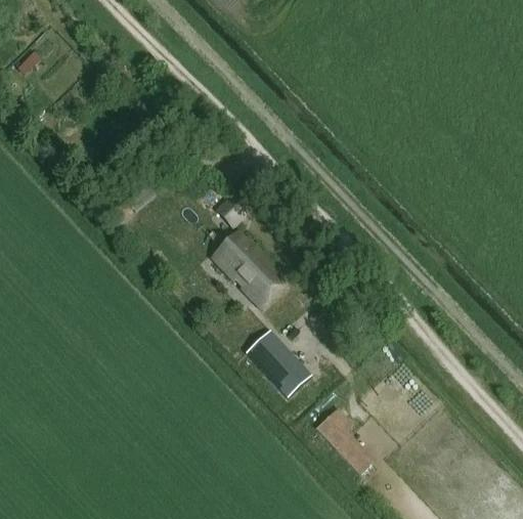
[(23,75),(40,58),(33,51),(16,69),(23,75)]
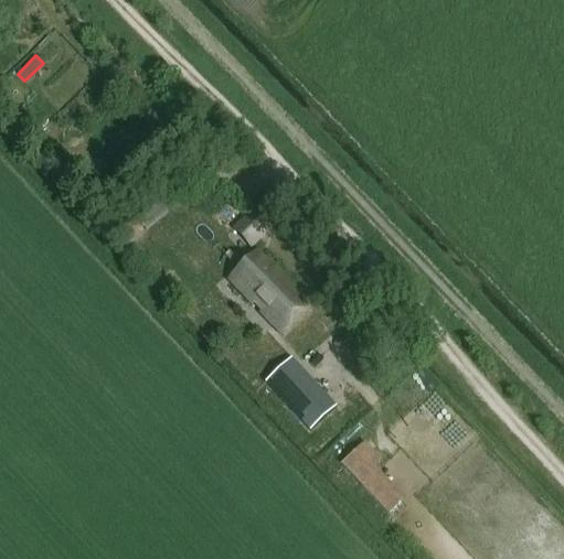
[(248,243),(266,226),(251,210),(234,226),(248,243)]
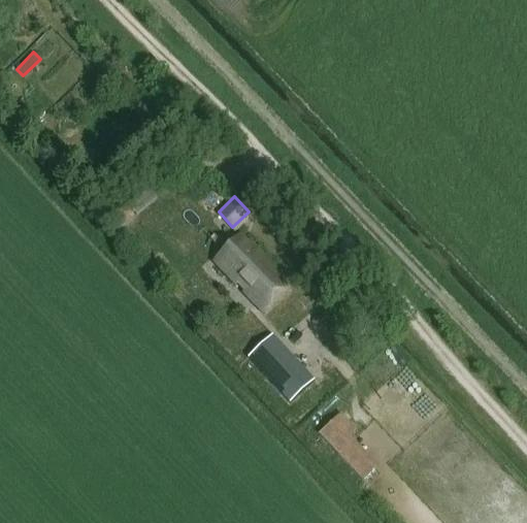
[(259,303),(283,281),(240,236),(235,241),(231,236),(212,254),(259,303)]
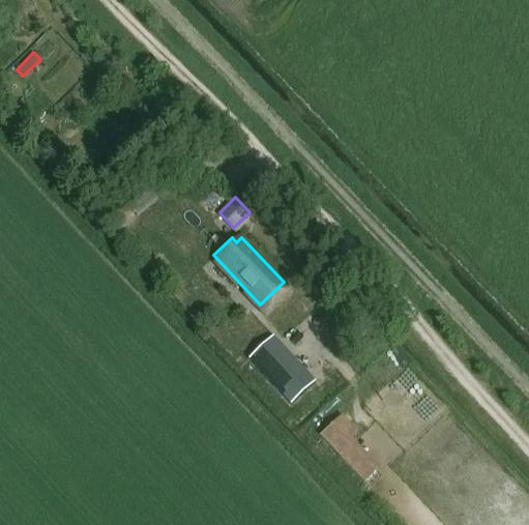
[(316,376),(272,330),(246,354),(290,400),(316,376)]
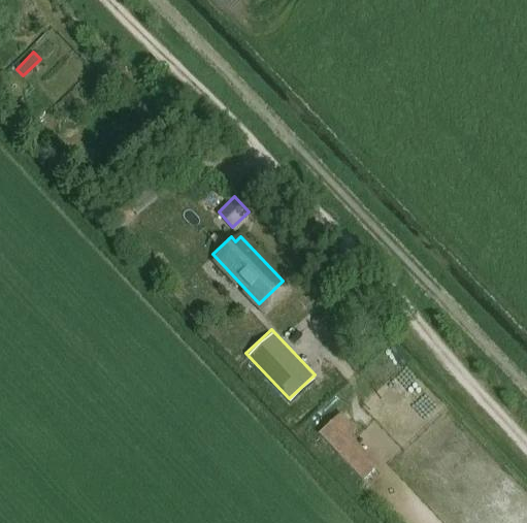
[(318,432),(361,479),(377,464),(349,433),(355,428),(339,412),(318,432)]
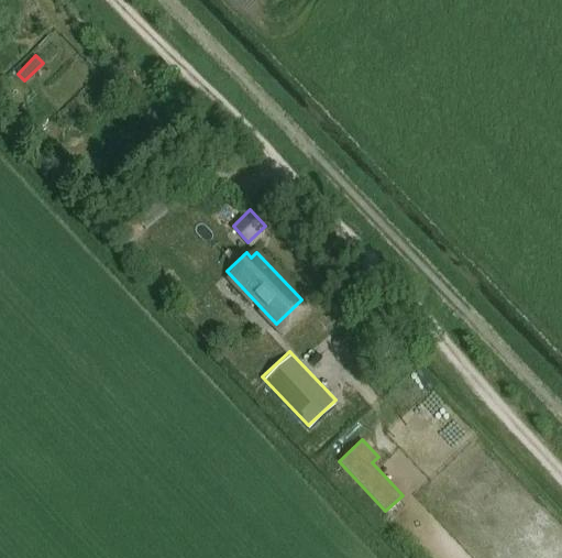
All buildings are outlined.
